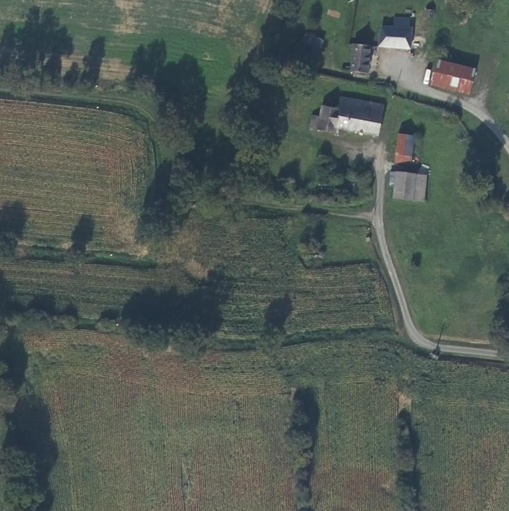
[(381,26),(378,46),(409,48),(410,27),(409,28),(410,17),(394,16),(393,26),(381,26)]
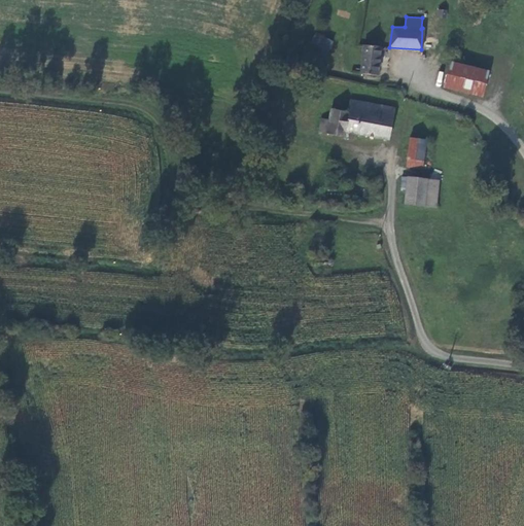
[(330,53),(336,40),(318,32),(312,44),(330,53)]
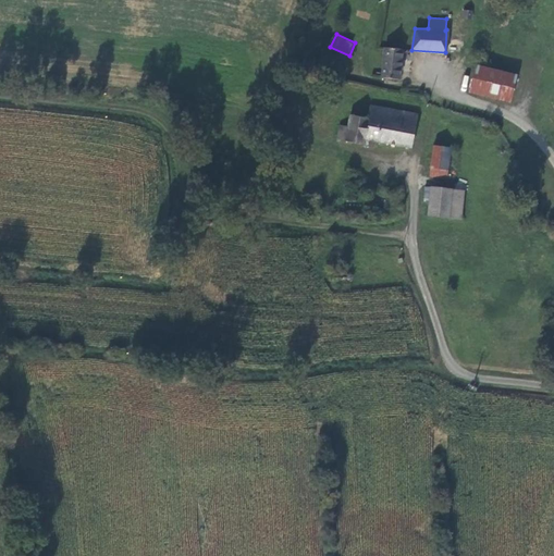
[(402,50),(384,49),(382,78),(399,79),(402,50)]
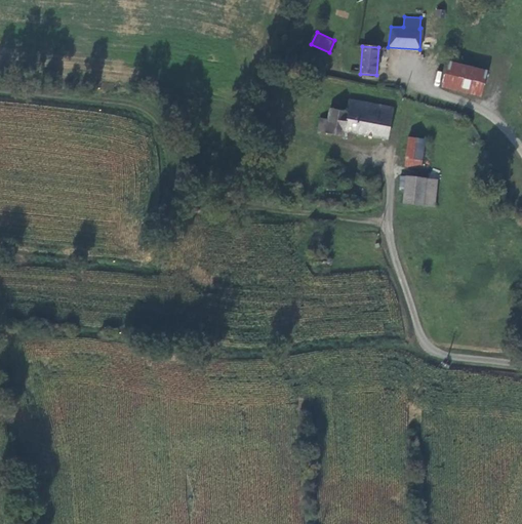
[(481,96),(486,71),(447,63),(442,87),(481,96)]
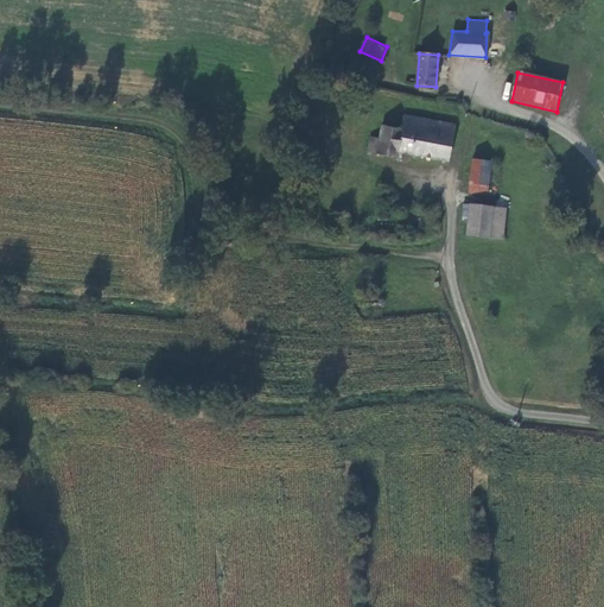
[(400,152),(449,162),(456,125),(405,115),(401,127),(383,124),(380,138),(372,136),(369,146),(379,147),(377,153),(399,157),(400,152)]
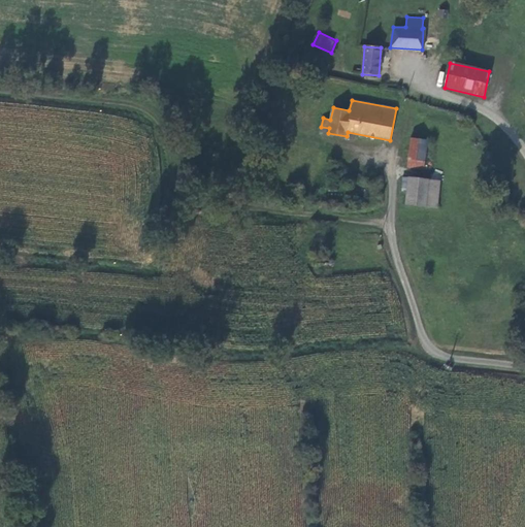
[(412,137),(407,167),(423,169),(427,139),(412,137)]
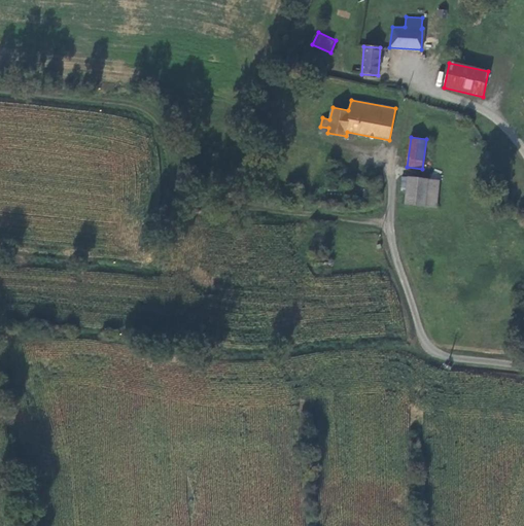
[(428,180),(408,176),(407,184),(427,187),(428,180)]
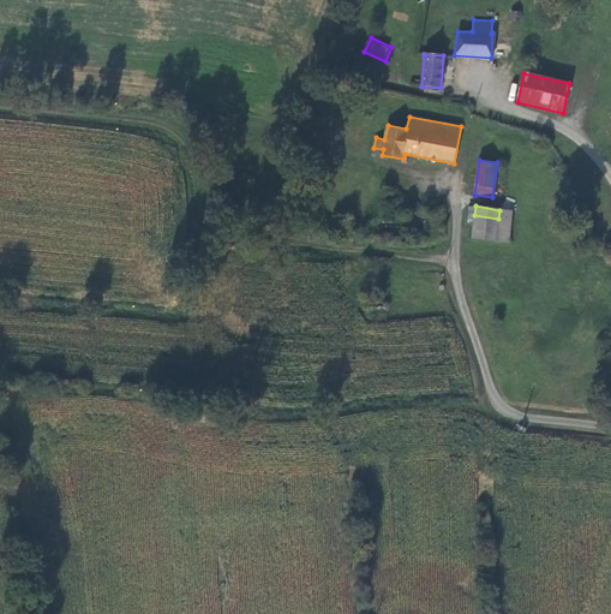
[(511,212),(499,210),(498,219),(510,221),(511,212)]
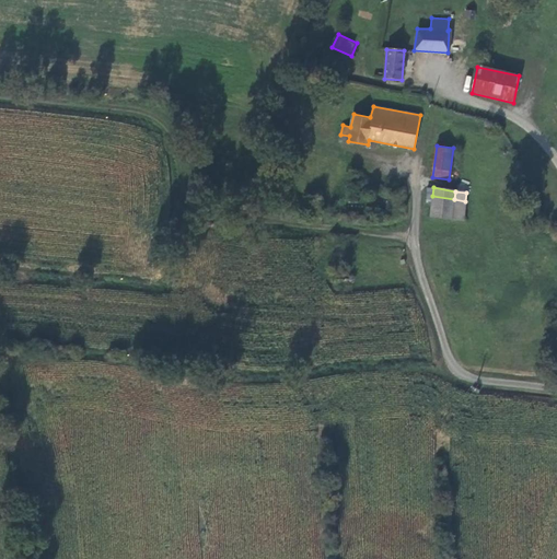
[(429,216),(451,219),(454,199),(432,196),(431,202),(429,216)]
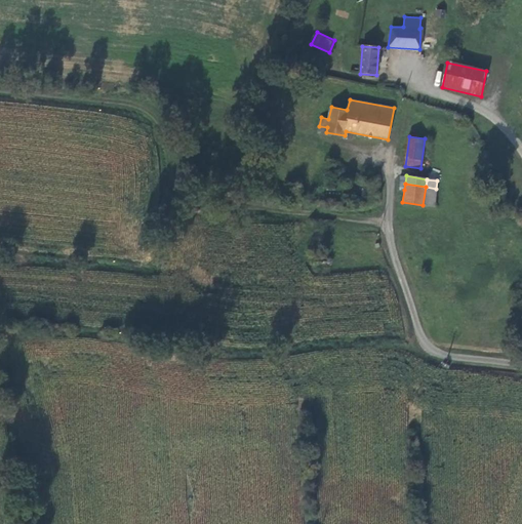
[(426,187),(423,205),(433,206),(436,189),(426,187)]
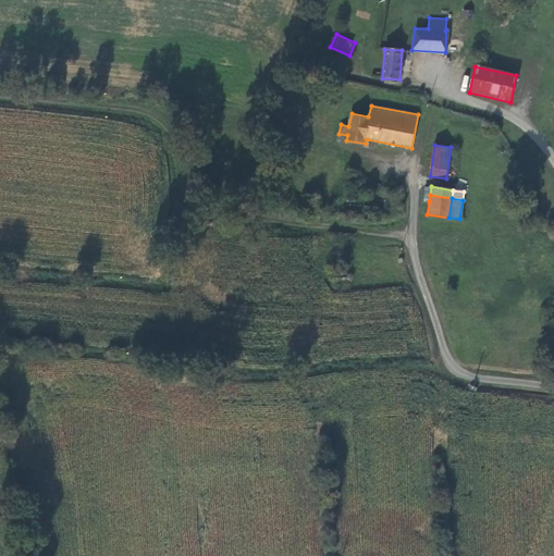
All buildings are outlined.
